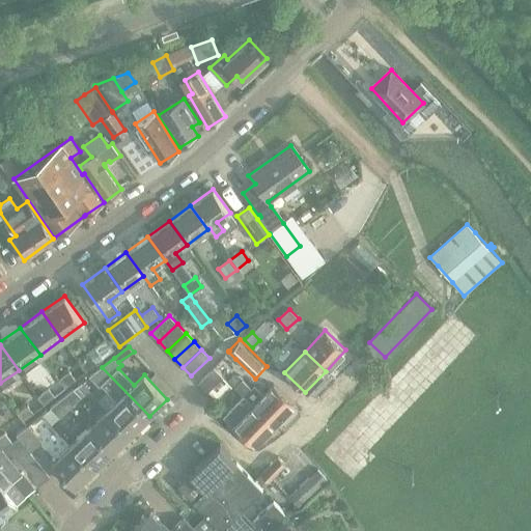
[(79,363),(86,371),(96,363),(89,355),(79,363)]
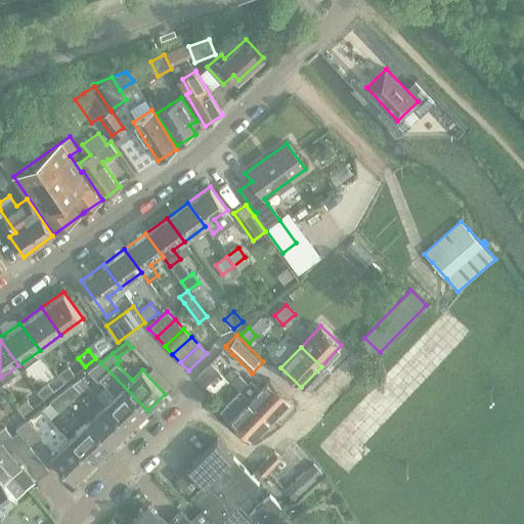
[(100,362),(89,372),(98,381),(100,379),(116,395),(106,404),(129,428),(147,410),(100,362)]
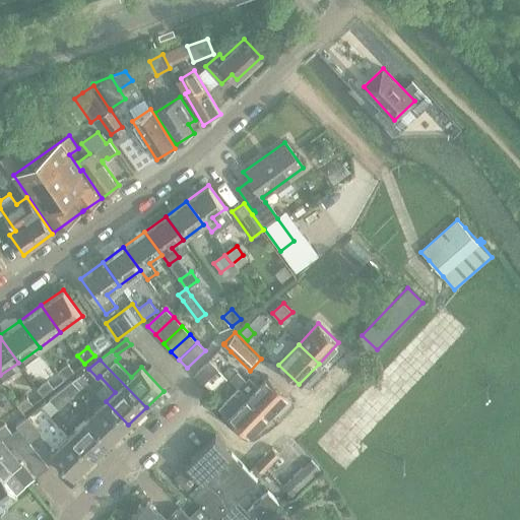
[(216,367),(210,360),(195,374),(204,383),(218,370),(216,367)]
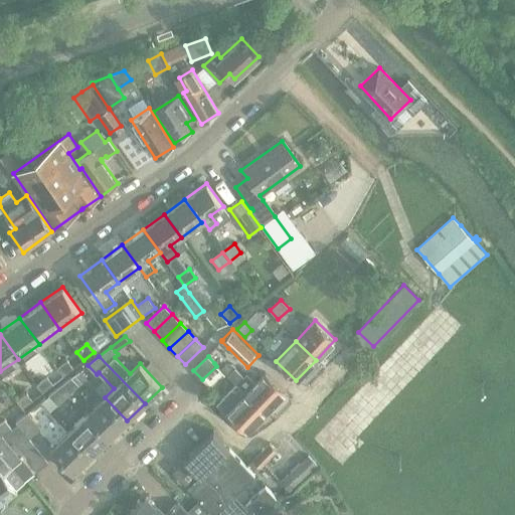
[(56,368),(63,376),(72,368),(66,360),(56,368)]
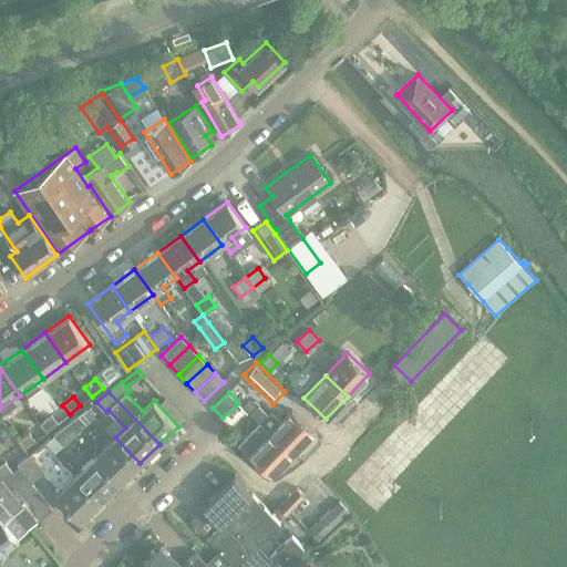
[(260,423),(292,454),(315,432),(291,410),(280,422),(271,413),(268,415),(258,405),(250,414),(260,423)]
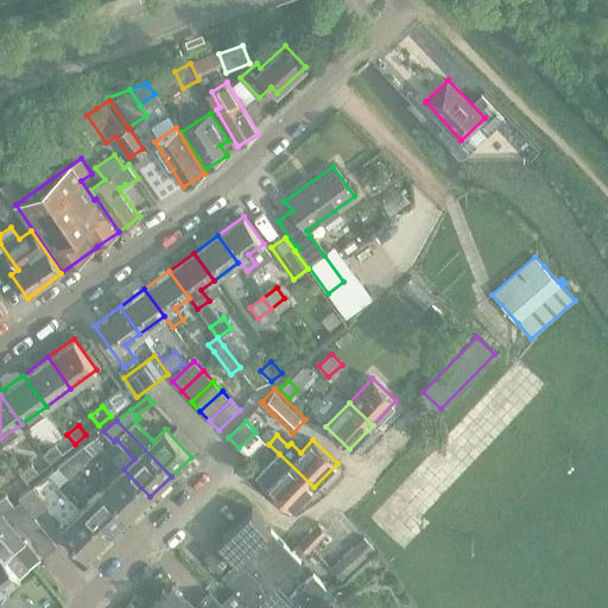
[(84,445),(70,456),(80,467),(93,455),(101,448),(94,438),(84,445)]
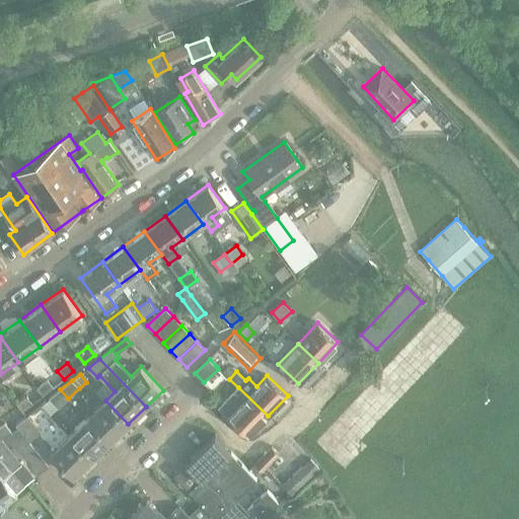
[(36,387),(43,395),(54,386),(48,379),(36,387)]
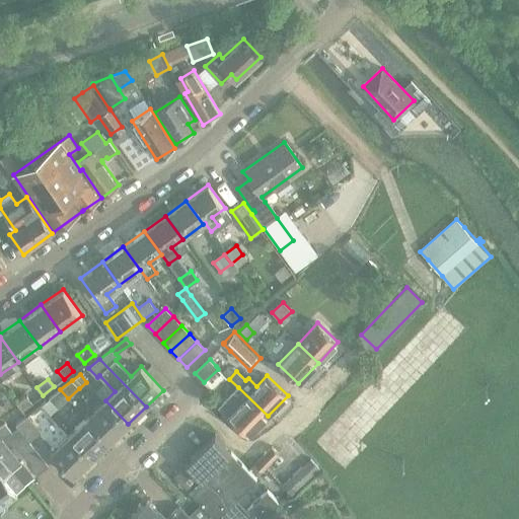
[(219,408),(228,417),(248,436),(268,416),(238,387),(219,408)]
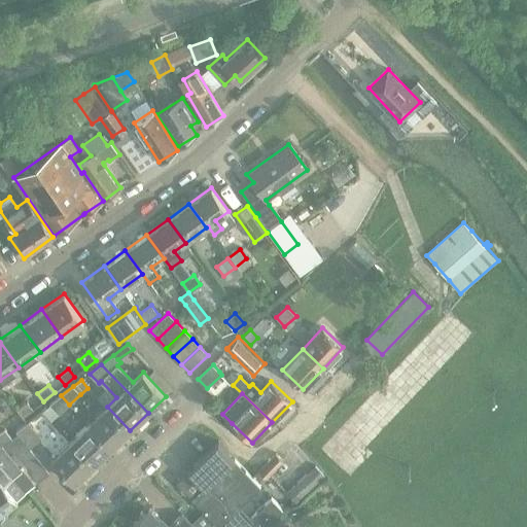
[(61,395),(49,405),(59,415),(69,405),(61,395)]
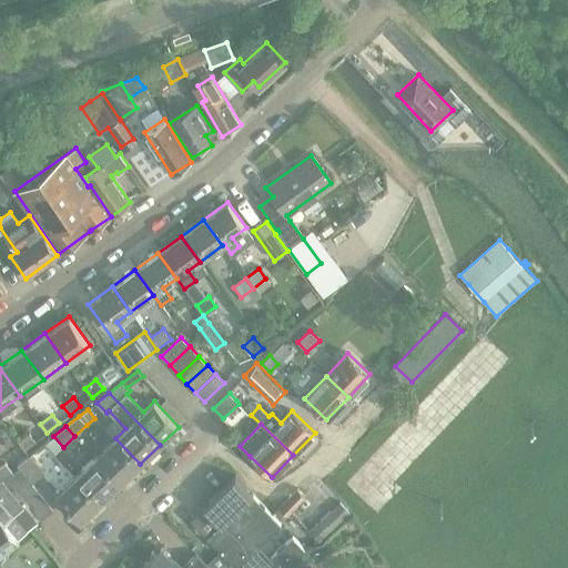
[(18,442),(24,450),(36,442),(29,434),(18,442)]
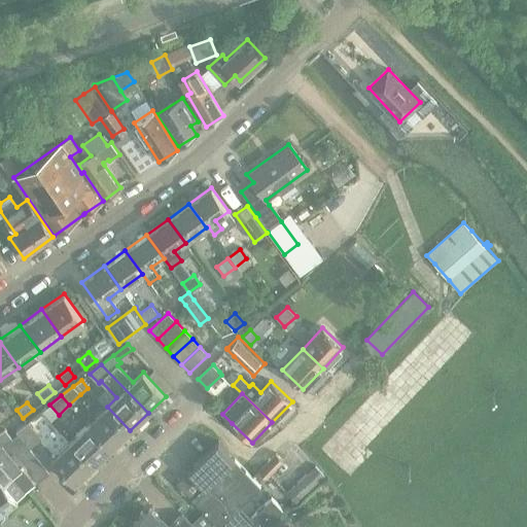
[(107,407),(89,424),(112,448),(130,430),(107,407)]
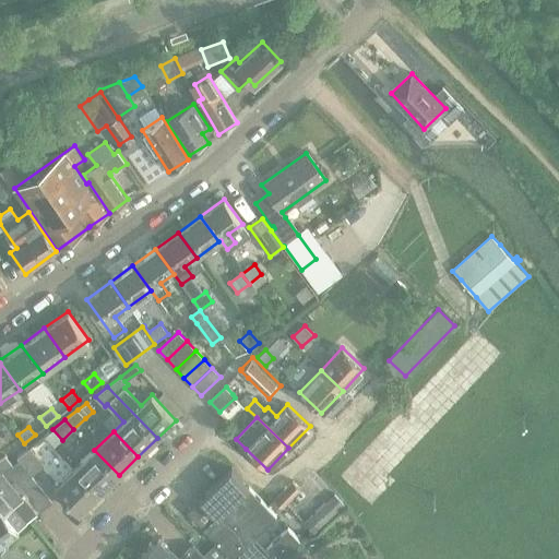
[(28,448),(18,456),(20,460),(33,475),(45,463),(31,447),(28,448)]
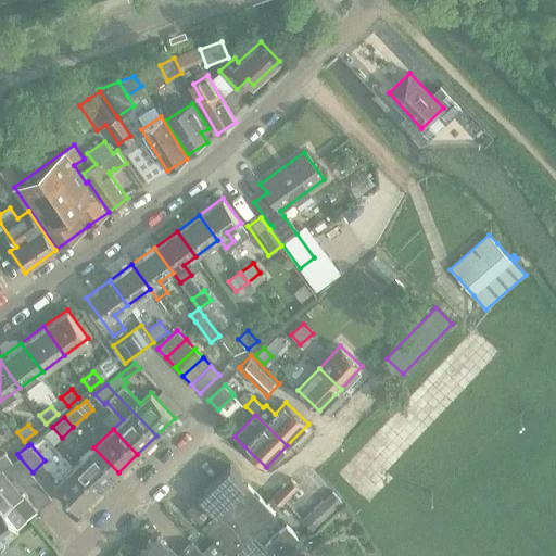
[(93,447),(75,465),(99,491),(118,472),(93,447)]
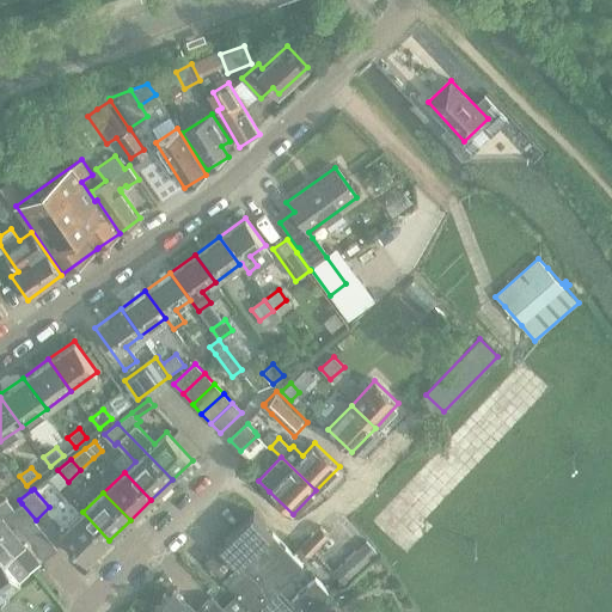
[(6,499),(0,502),(0,516),(1,519),(14,509),(6,499)]
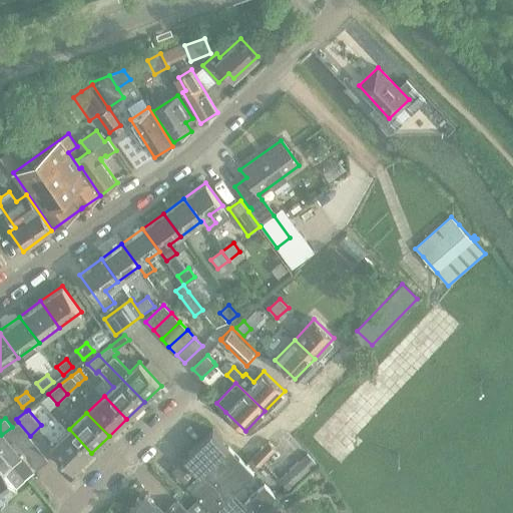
[(12,427),(1,435),(21,459),(23,457),(34,471),(49,459),(30,436),(18,422),(13,427),(12,426),(12,427)]
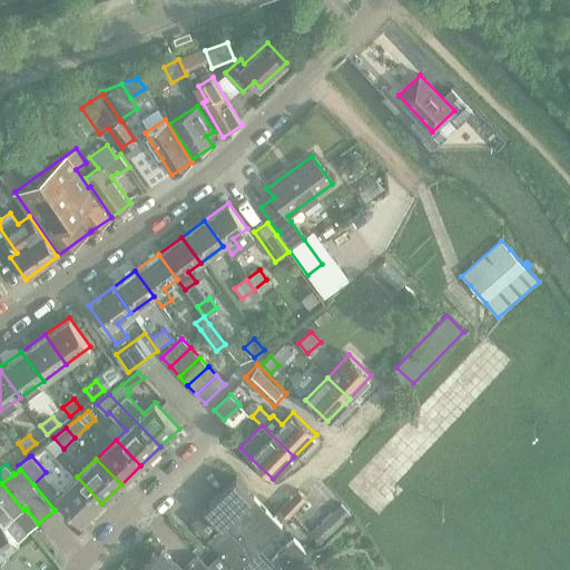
[(77,477),(57,497),(81,522),(101,503),(77,477)]
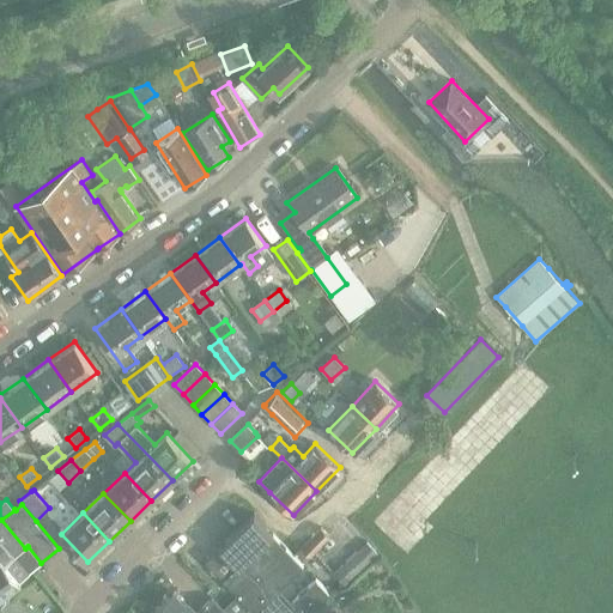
[(304,566),(293,556),(254,515),(225,544),(230,550),(225,554),(237,568),(223,581),(238,596),(250,610),(254,612),(308,612),(331,593),(319,580),(295,602),(281,589),(304,566)]
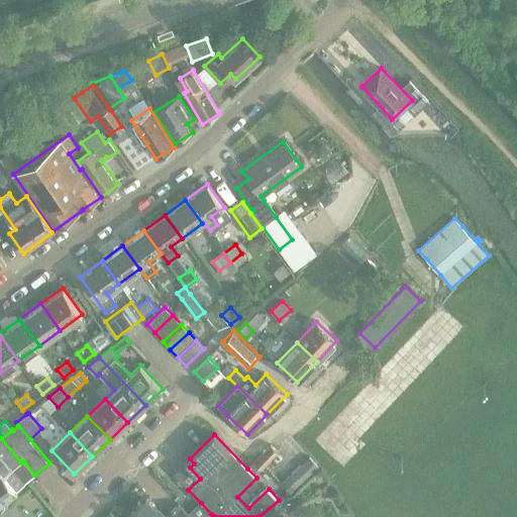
[(0,504),(5,500),(4,499),(16,489),(15,487),(23,481),(14,469),(19,464),(21,462),(1,438),(0,438),(0,454),(7,463),(0,469),(0,504)]
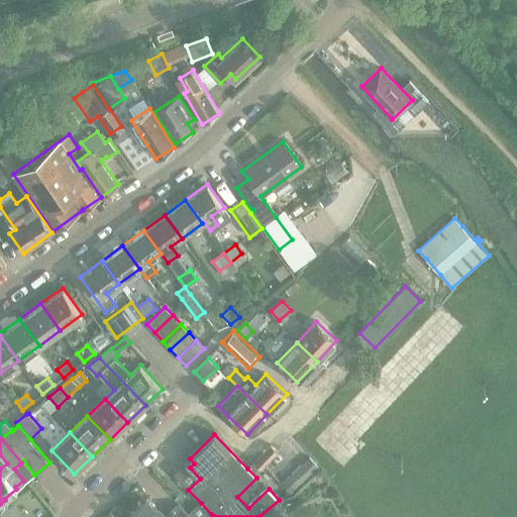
[(272,444),(254,461),(263,469),(279,451),(272,444)]
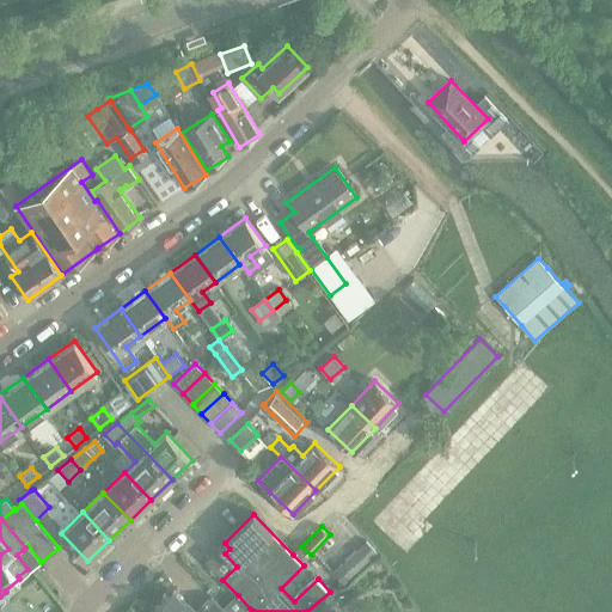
[(342,565),(343,567),(334,577),(343,586),(353,576),(377,552),(367,543),(342,565)]
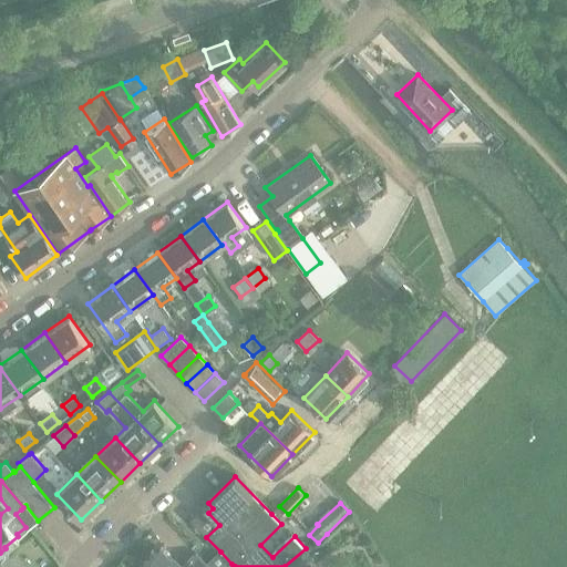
[(209,566),(206,564),(196,554),(185,564),(182,566),(178,566),(161,548),(140,566),(209,566)]
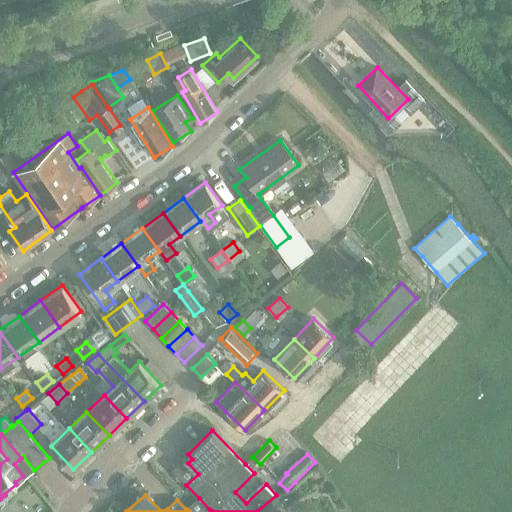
[(189,507),(186,509),(189,511),(205,511),(209,509),(199,498),(189,507)]
